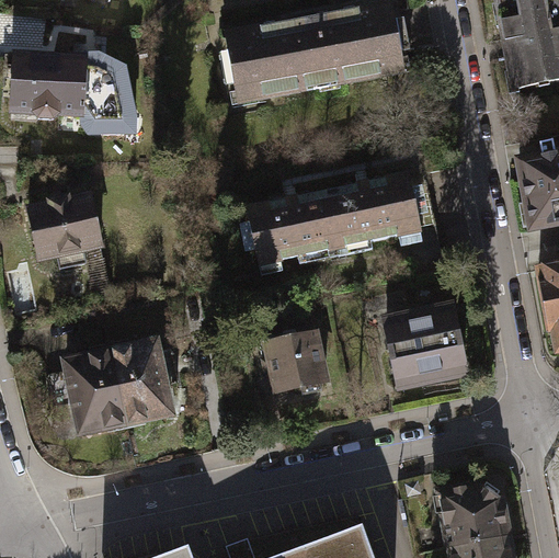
[(503,4),(505,11),(558,0),(497,0),(499,6),(503,4)]
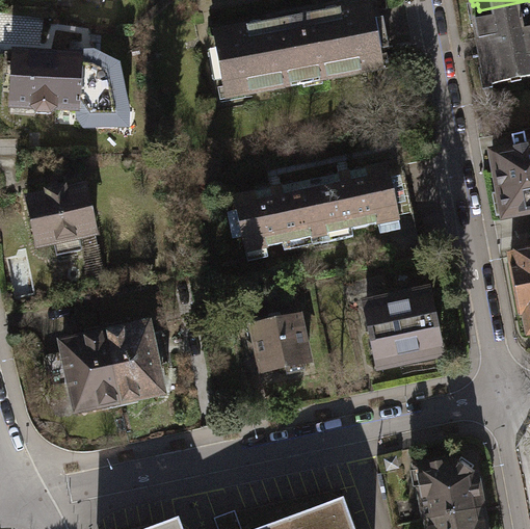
[(488,67),(491,81),(529,73),(529,0),(479,10),(480,19),(476,20),(485,68),(488,67)]
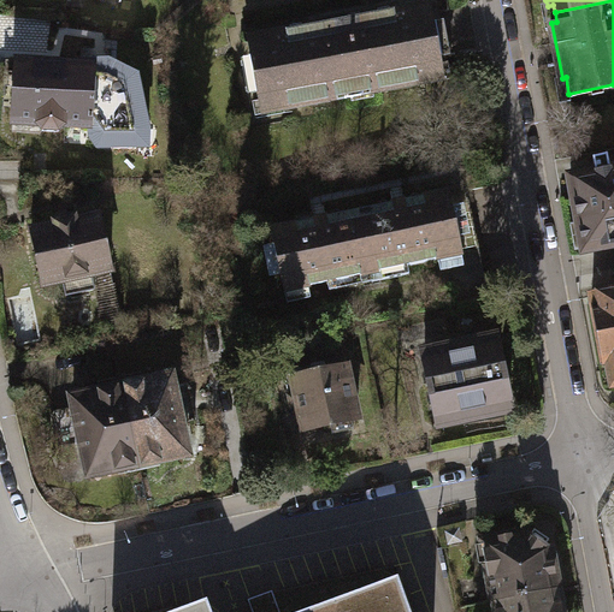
[(432,3),(322,23),(335,94),(426,78),(425,70),(443,66),(432,3)]
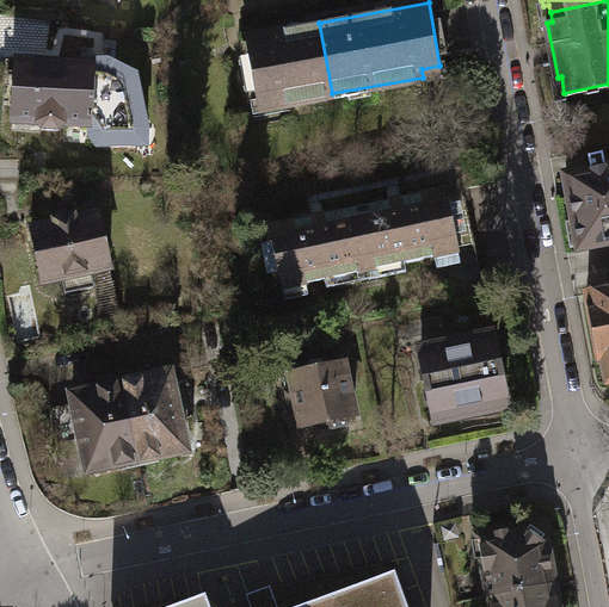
[(283,103),(332,93),(319,23),(247,36),(258,98),(282,93),(283,103)]
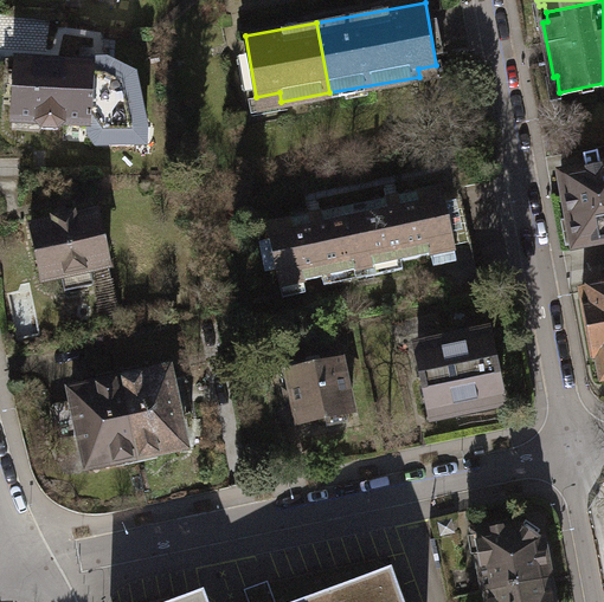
[(90,58),(14,53),(11,121),(34,122),(40,128),(57,128),(63,123),(87,125),(90,125),(90,112),(92,70),(94,58),(90,58)]
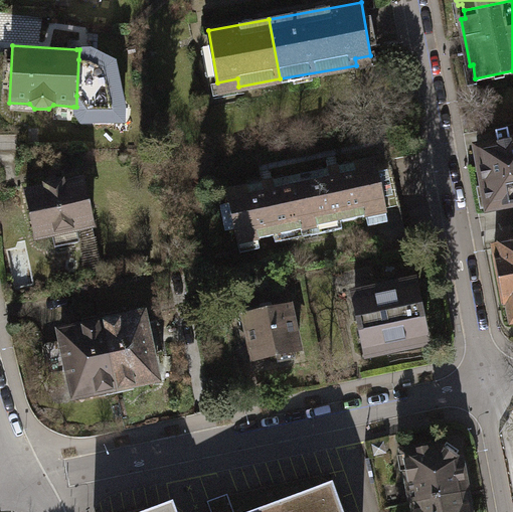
[(76,46),(76,49),(79,49),(78,59),(92,61),(103,68),(112,109),(88,109),(76,96),(76,107),(73,107),(74,113),(79,123),(125,124),(127,105),(117,58),(92,46),(76,46)]
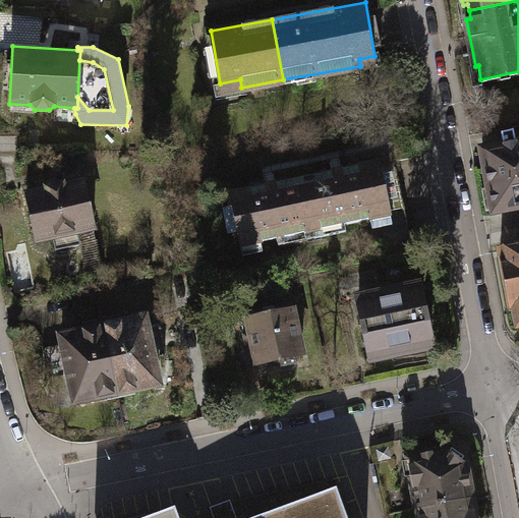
[(93,62),(79,60),(77,97),(89,110),(113,110),(104,69),(93,62)]
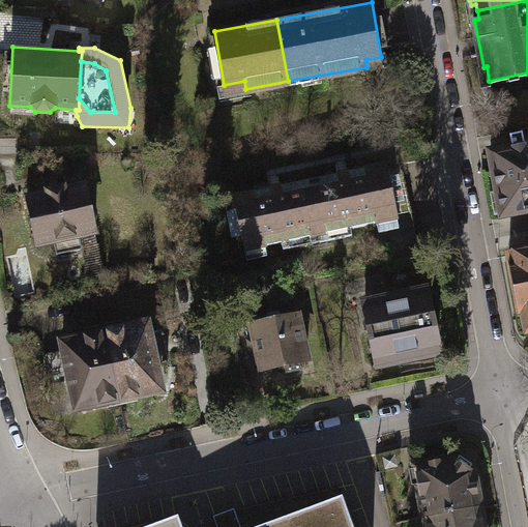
[(527,143),(524,130),(511,133),(514,145),(493,149),(504,212),(527,207),(527,143)]
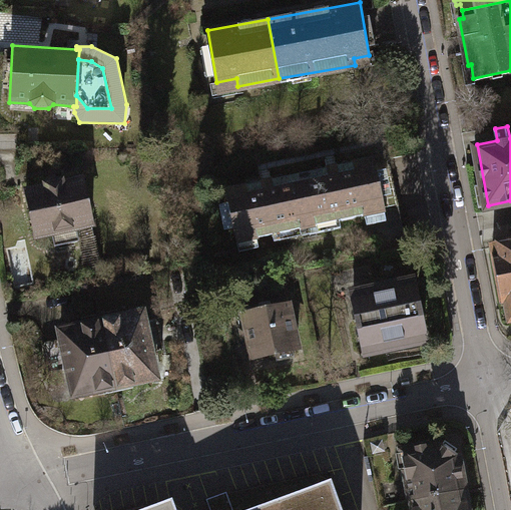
[(373,156),(299,172),(310,224),(384,208),(373,156)]
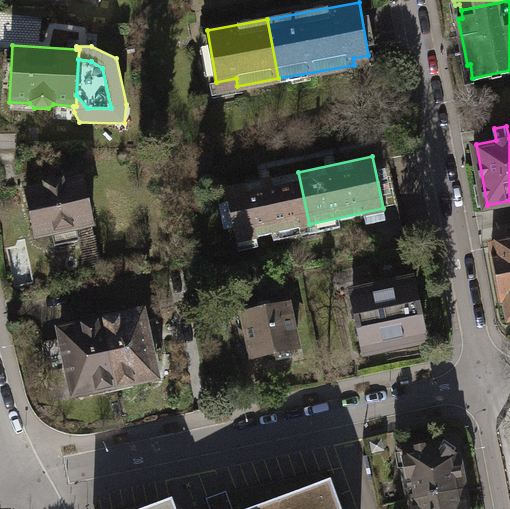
[(298,172),(224,188),(235,239),(309,224),(298,172)]
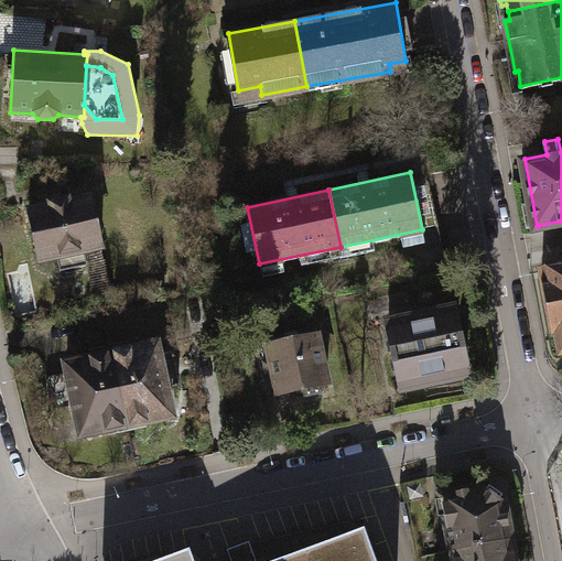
[(50,202),(30,205),(41,257),(56,254),(60,267),(87,261),(85,248),(103,245),(93,193),(72,197),(71,193),(49,197),(50,202)]
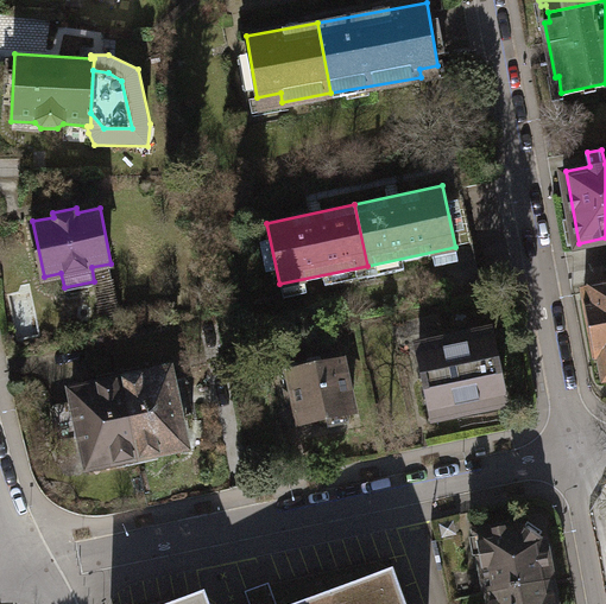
[(605,284),(588,287),(598,354),(603,353),(604,361),(600,368),(601,374),(605,376),(605,284)]
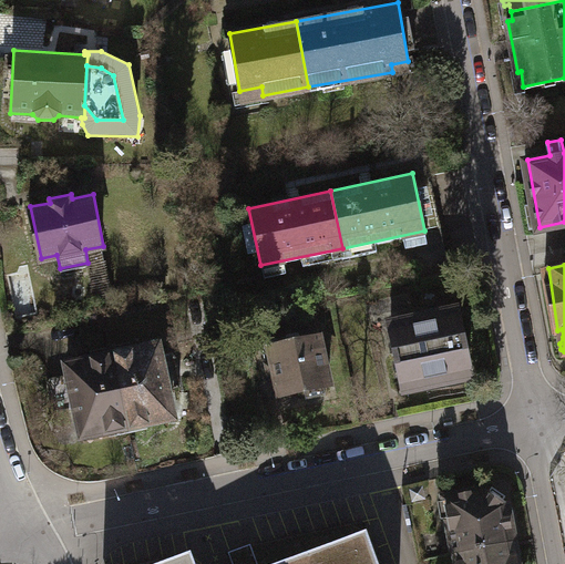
[(456,376),(464,373),(468,369),(472,368),(461,315),(443,318),(441,307),(413,313),(415,324),(394,328),(404,381),(452,372),(456,376)]
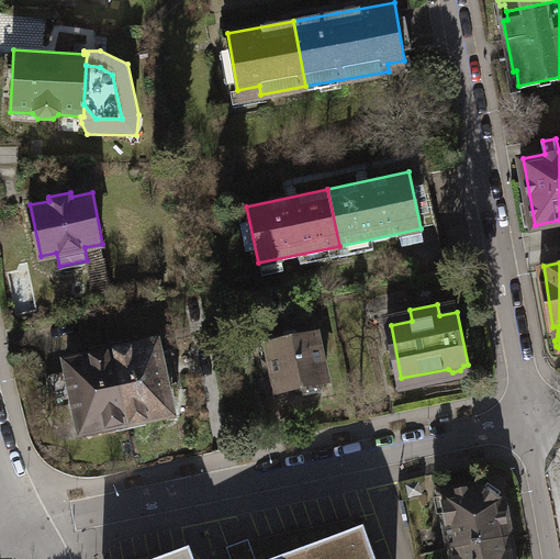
[(301,393),(322,389),(320,380),(324,379),(314,332),(266,342),(276,389),(299,384),(301,393)]
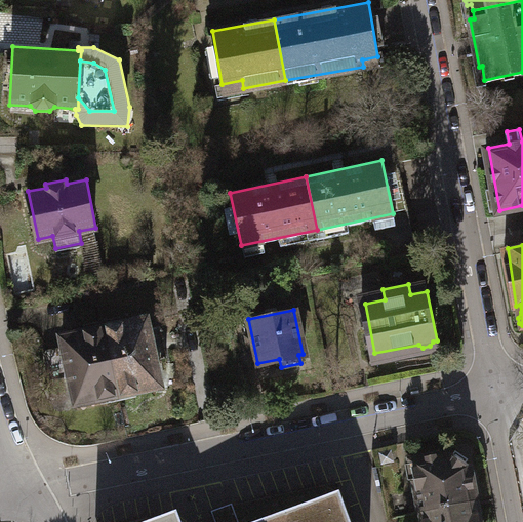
[(118,392),(162,384),(157,356),(167,354),(161,323),(149,325),(147,317),(105,325),(118,392)]
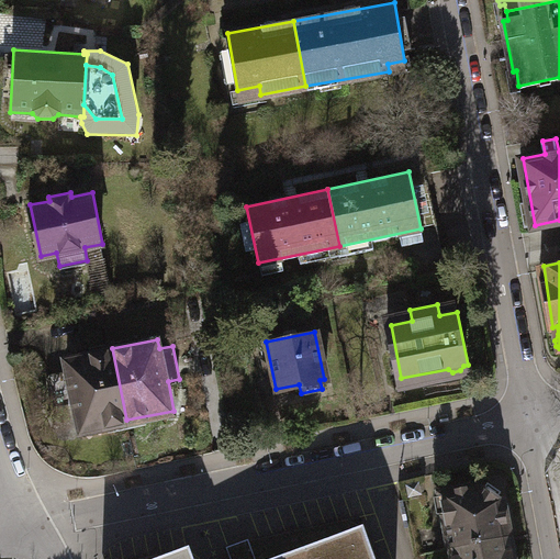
[(84,428),(126,420),(112,348),(69,357),(71,368),(45,373),(52,405),(77,400),(84,428)]
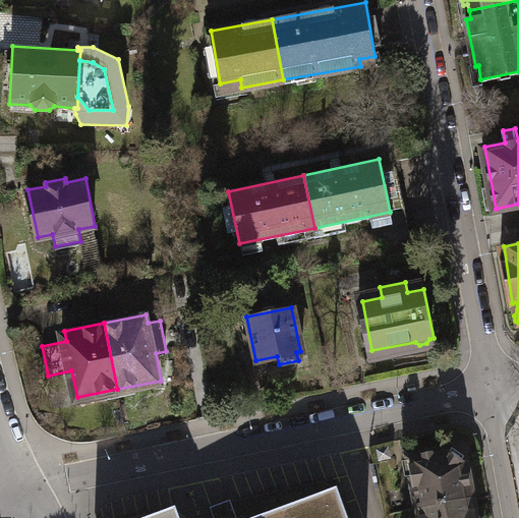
[(455,446),(409,454),(403,455),(406,473),(412,472),(418,505),(473,495),(465,454),(455,446)]
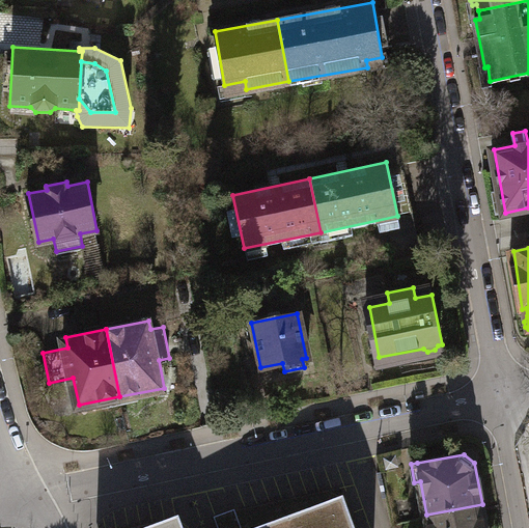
[(252,527),(239,527),(238,524),(228,527),(225,527),(181,527),(176,516),(140,527),(352,527),(340,496),(252,527)]
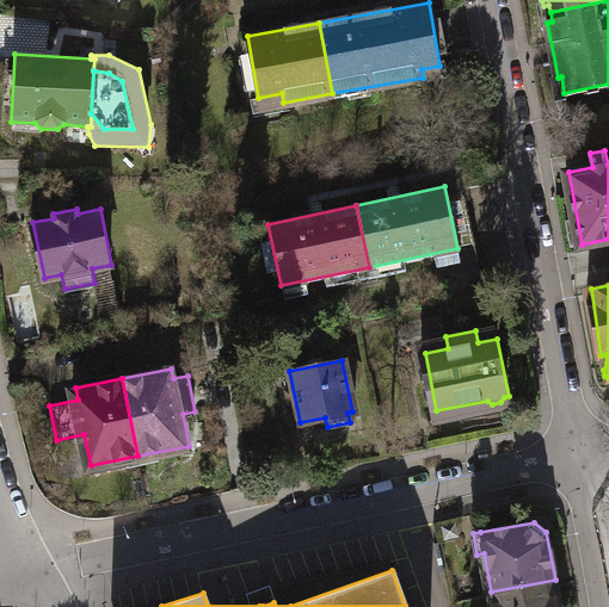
[(560,606),(555,580),(491,592),(493,606),(560,606)]
